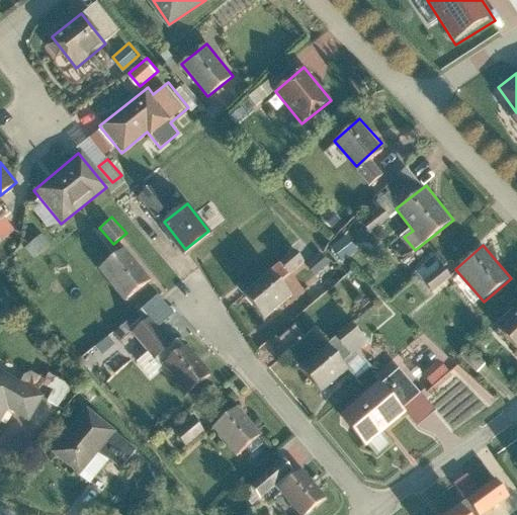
[(153,281),(126,249),(102,269),(128,301),(153,281)]
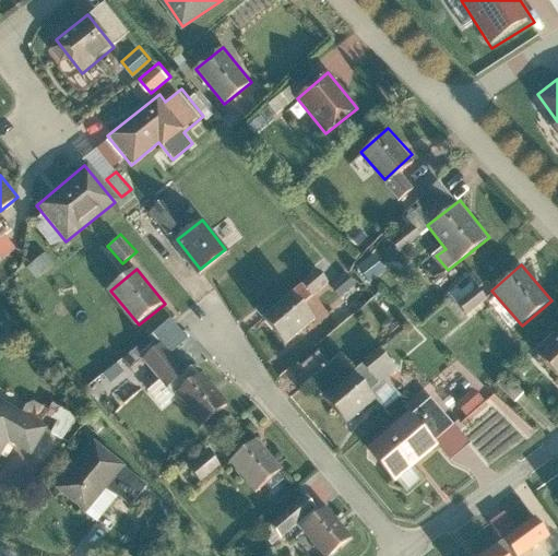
[(342,292),(356,280),(349,272),(335,284),(342,292)]
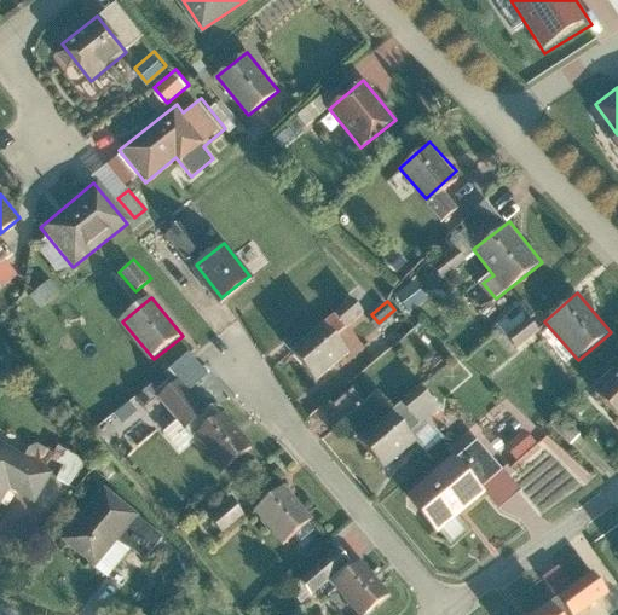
[(497,320),(521,346),(543,325),(520,301),(497,320)]
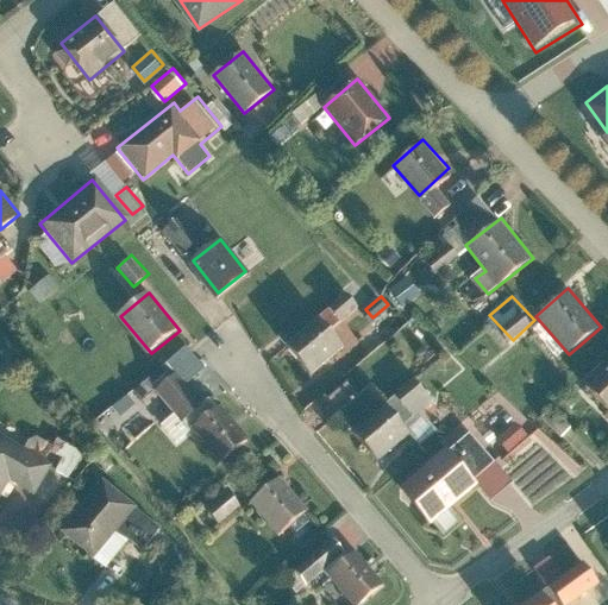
[(338,342),(313,316),(284,344),(309,370),(338,342)]
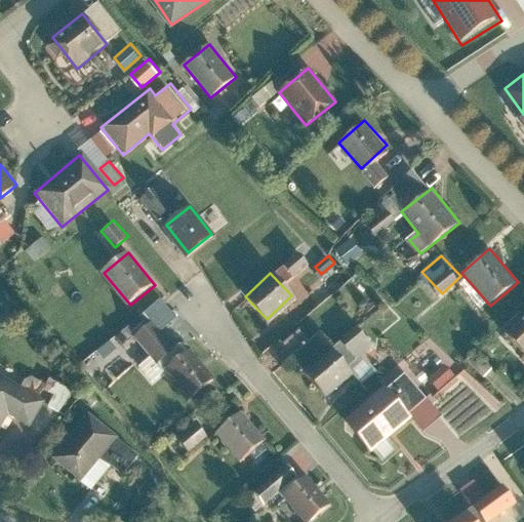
[(523,349),(523,308),(504,329),(523,349)]
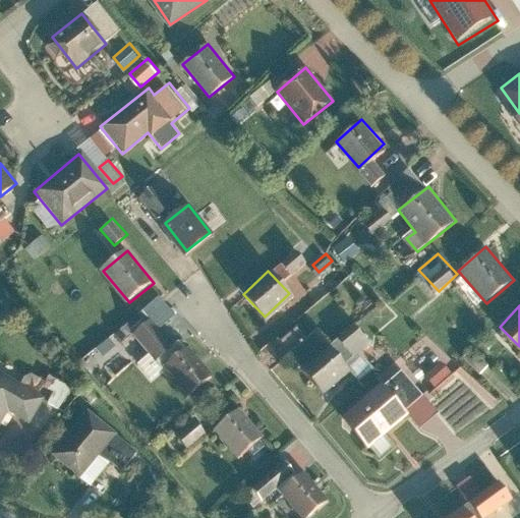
[(319,333),(291,356),(323,393),(351,369),(319,333)]
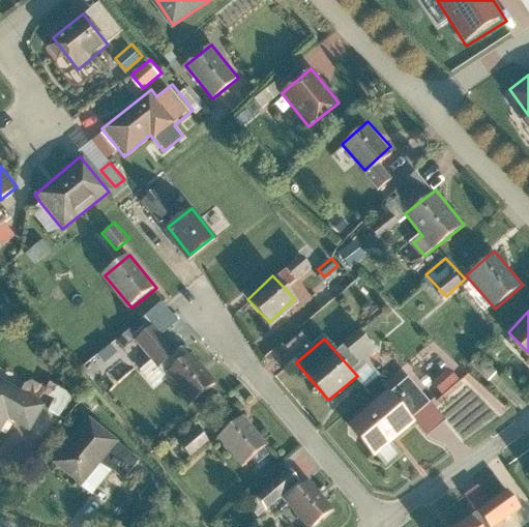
[(194,404),(216,384),(190,352),(167,372),(194,404)]
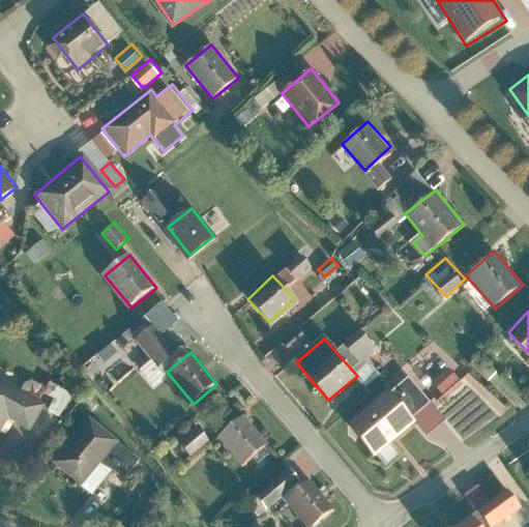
[(436,376),(441,389),(460,381),(454,369),(436,376)]
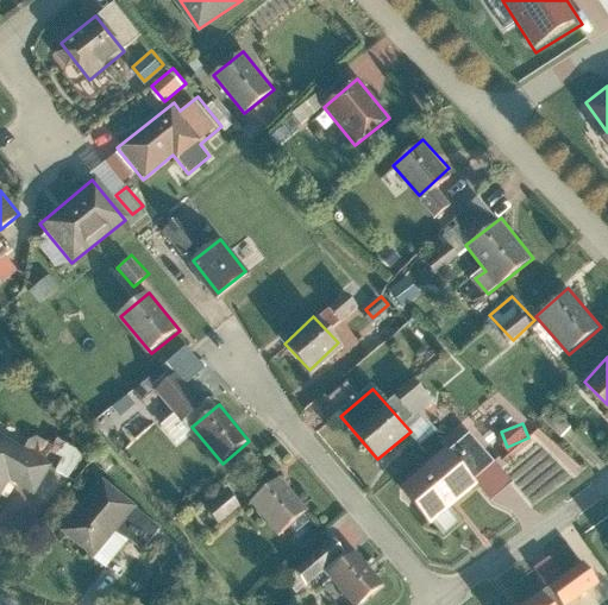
[(51,447),(63,457),(57,465),(68,473),(85,453),(61,434),(51,447)]
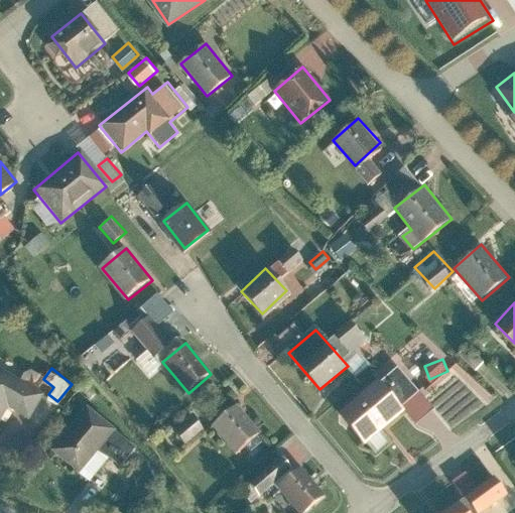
[(47,393),(0,369),(0,418),(4,410),(31,424),(47,393)]
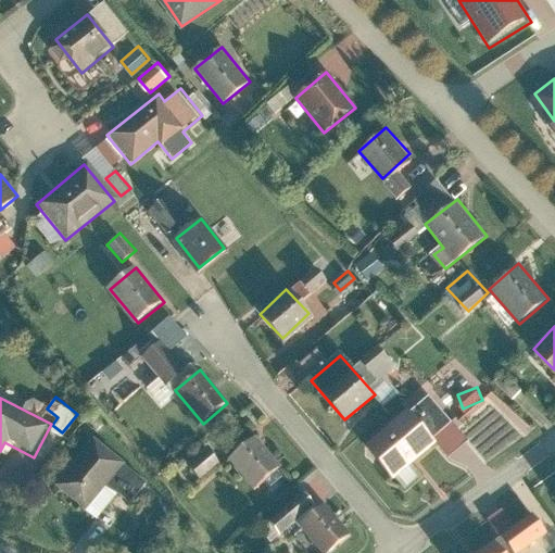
[(434,444),(408,412),(367,447),(393,478),(434,444)]
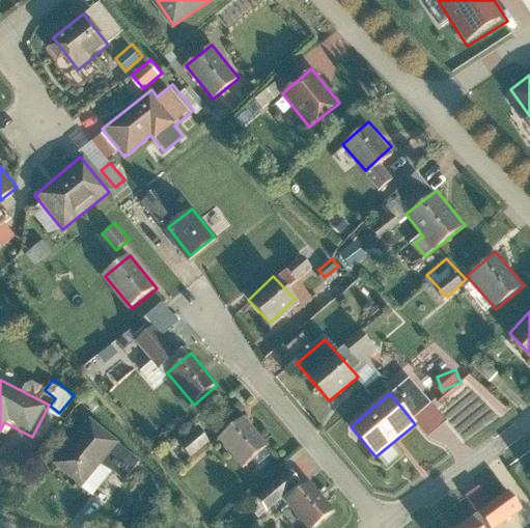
[(268,447),(246,419),(218,441),(240,469),(268,447)]
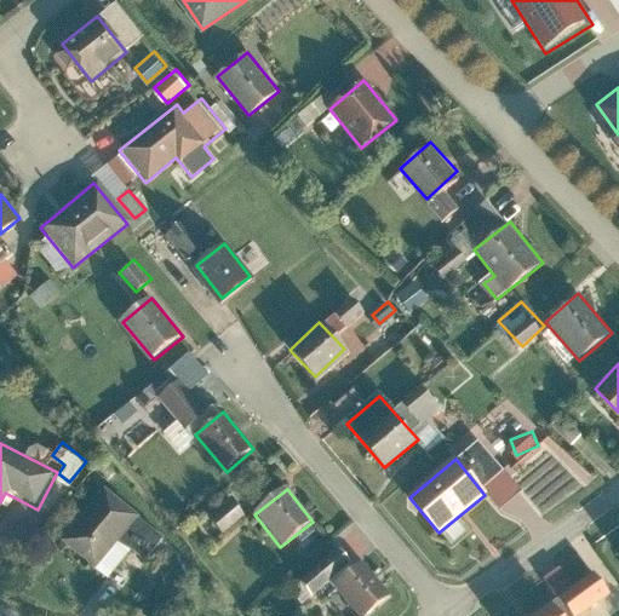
[(135,553),(152,530),(103,494),(64,547),(98,573),(120,542),(135,553)]
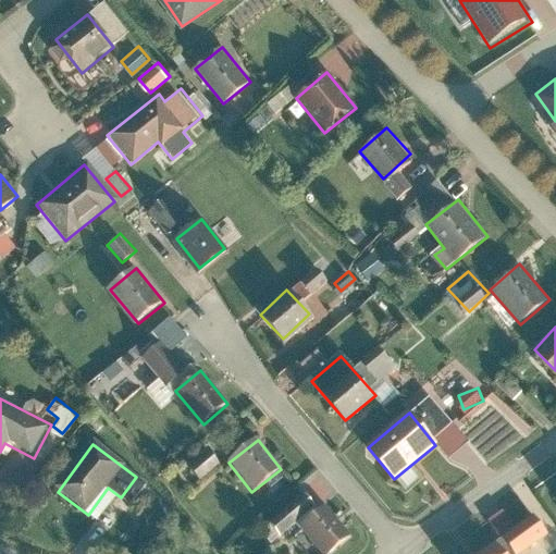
[(330,553),(349,537),(321,505),(296,528),(320,553),(330,553)]
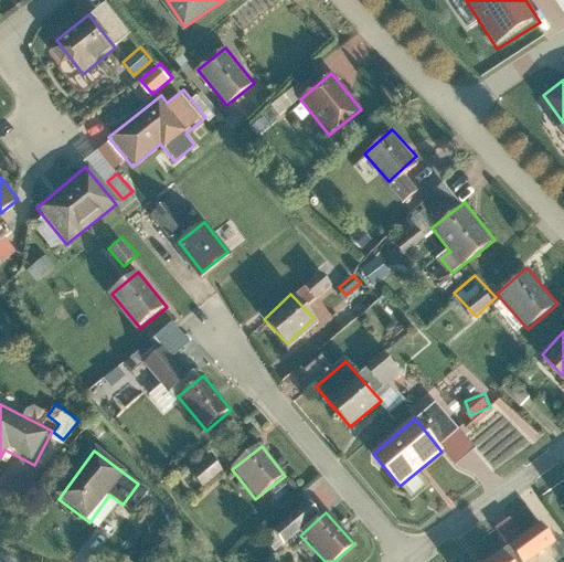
[(497,526),(523,561),(527,561),(557,540),(542,518),(523,531),(511,515),(497,526)]
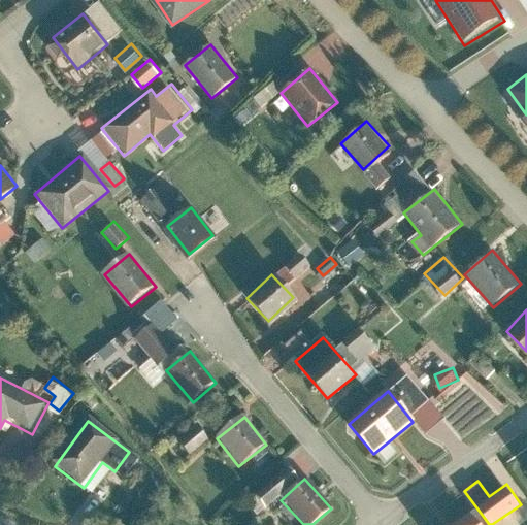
[(479,524),(470,513),(453,524),(479,524)]
